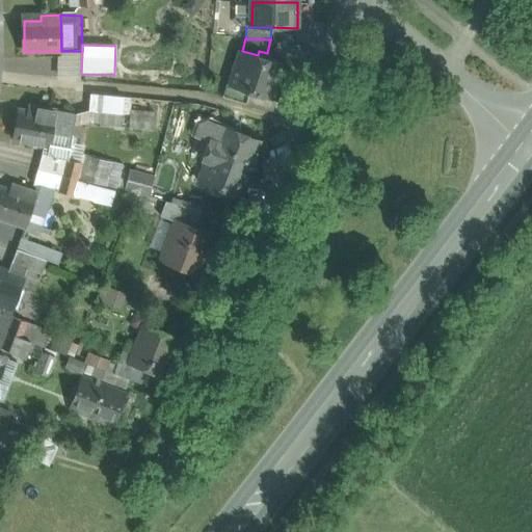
[(81,74),(82,51),(61,51),(60,78),(81,80),(81,74)]
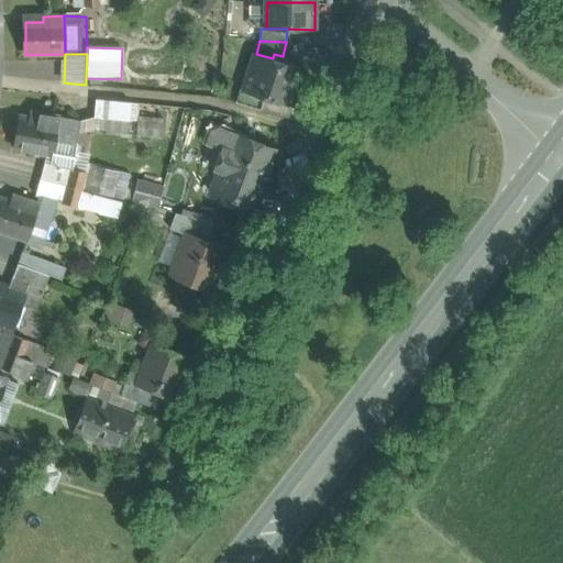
[(290,107),(301,67),(290,64),(288,58),(283,56),(274,54),(273,58),(256,54),(245,91),(265,98),(290,107)]
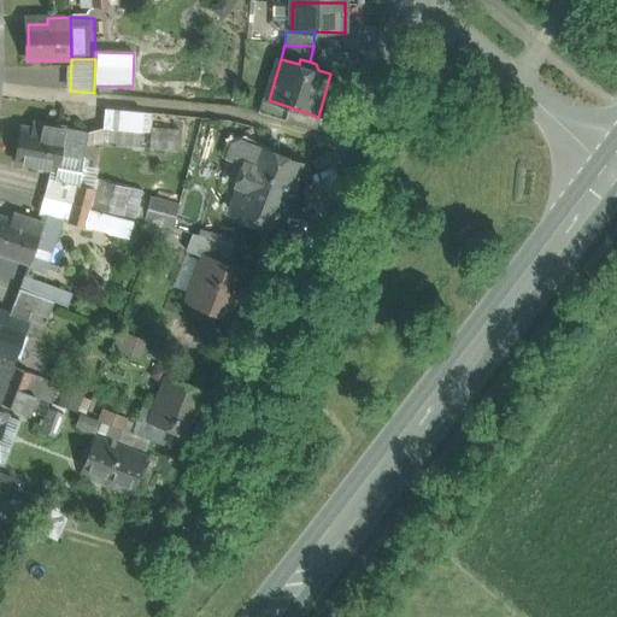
[(286,121),(291,107),(269,100),(263,98),(258,112),(286,121)]
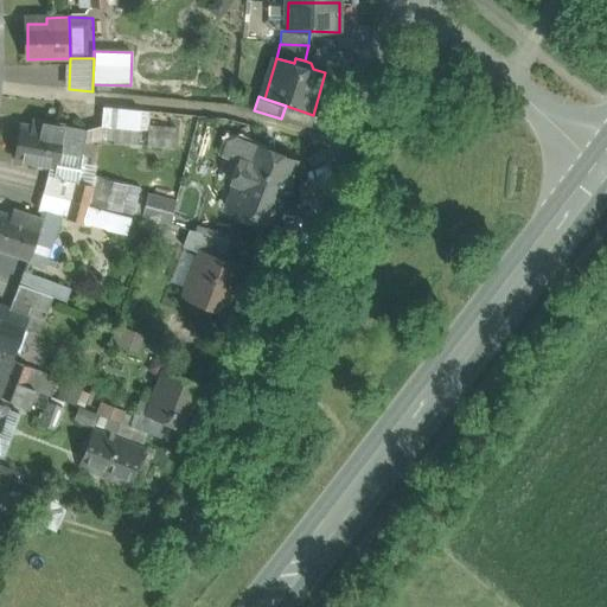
[(141,110),(103,107),(102,126),(140,129),(141,110)]
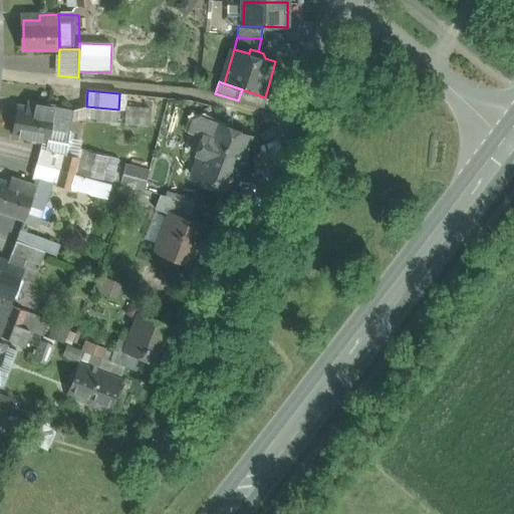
[(54,106),(35,103),(34,108),(18,105),(13,135),(45,141),(48,142),(54,106)]
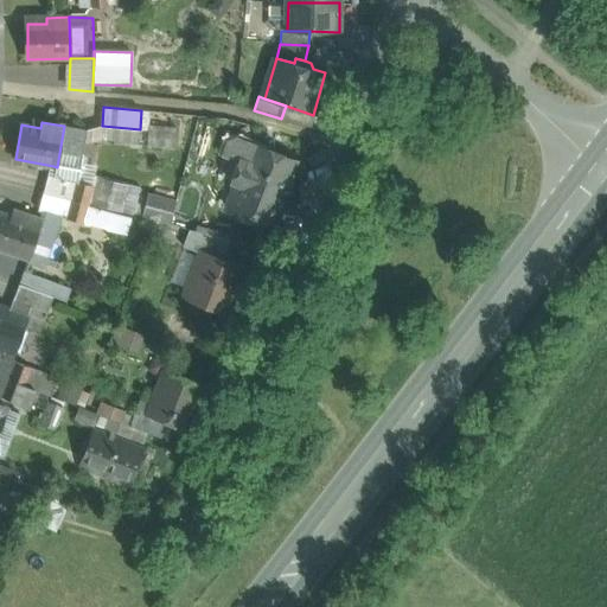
[(53,166),(52,174),(77,181),(87,131),(64,126),(57,167),(53,166)]
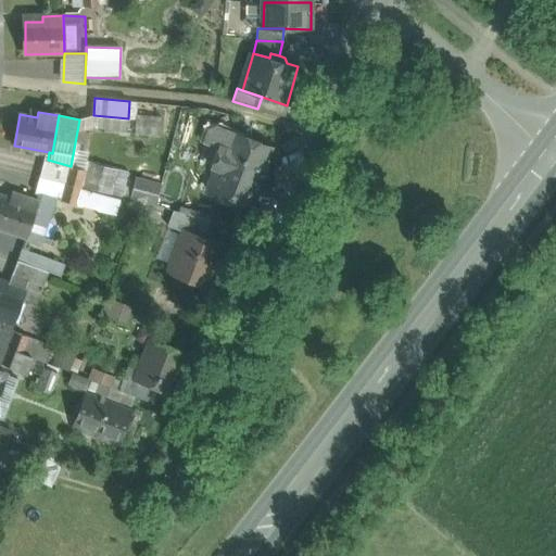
[(162,117),(137,115),(135,135),(161,137),(162,117)]
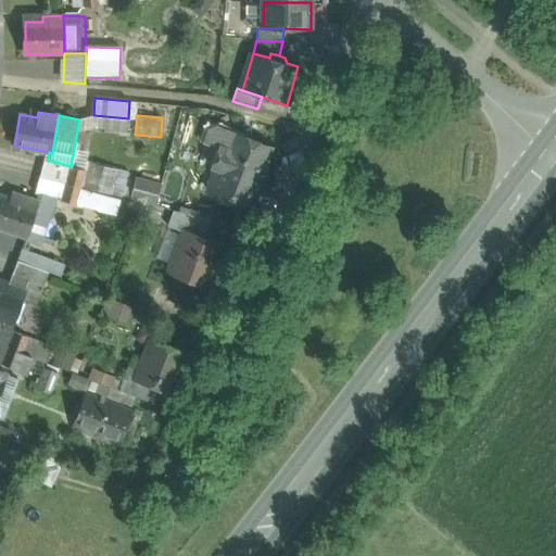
[(266,168),(264,164),(270,148),(255,142),(251,136),(245,134),(239,136),(234,152),(220,147),(214,166),(222,169),(214,192),(238,201),(243,185),(247,186),(252,184),(253,181),(257,182),(260,175),(264,173),(266,168)]
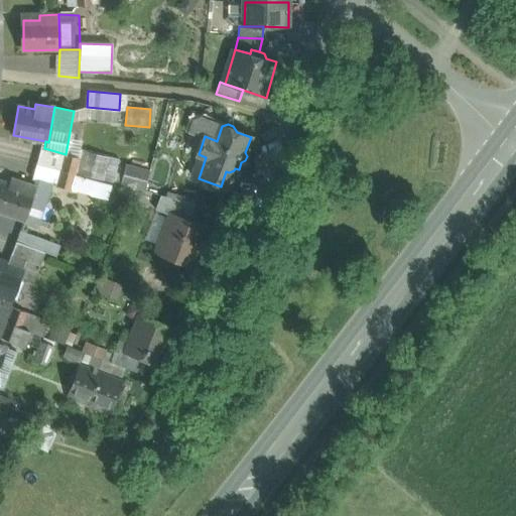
[(39,164),(61,169),(66,154),(44,148),(39,164)]
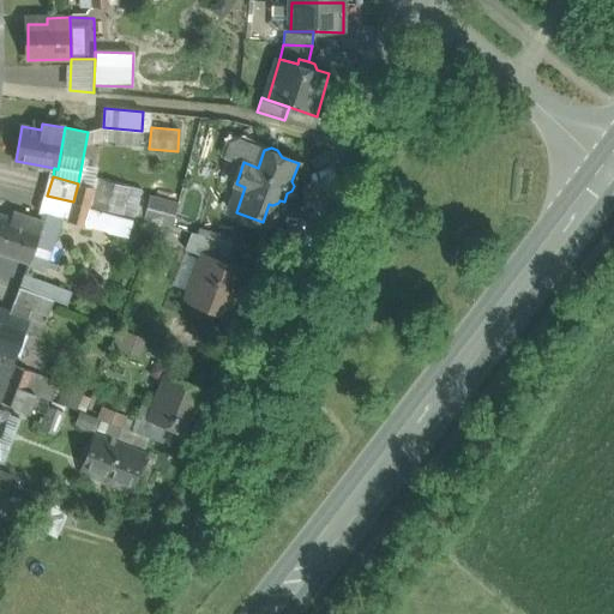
[(131,187),(96,178),(94,187),(95,187),(90,206),(124,215),(131,187)]
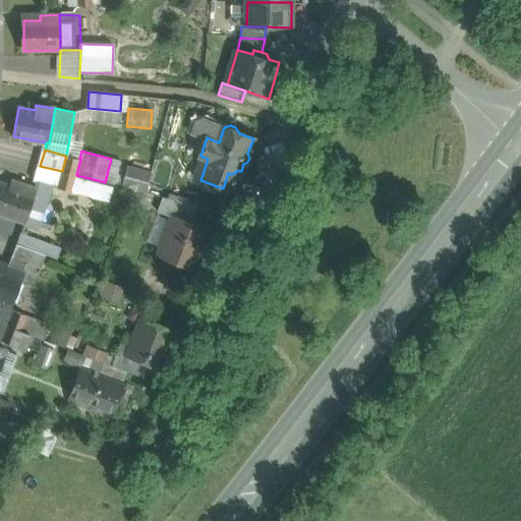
[(79,159),(66,156),(62,171),(76,175),(80,159),(79,159)]
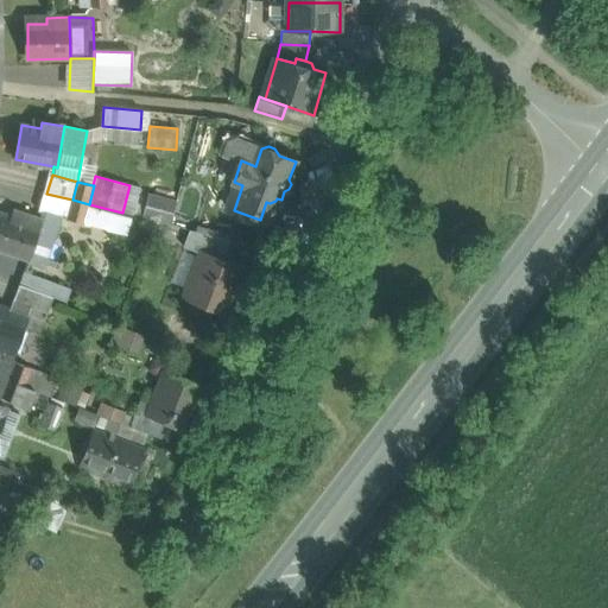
[(42,211),(68,219),(73,200),(46,194),(42,211)]
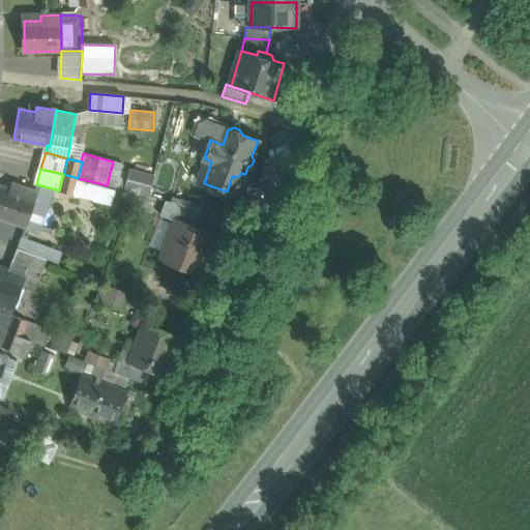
[(130,170),(124,190),(147,196),(152,175),(130,170)]
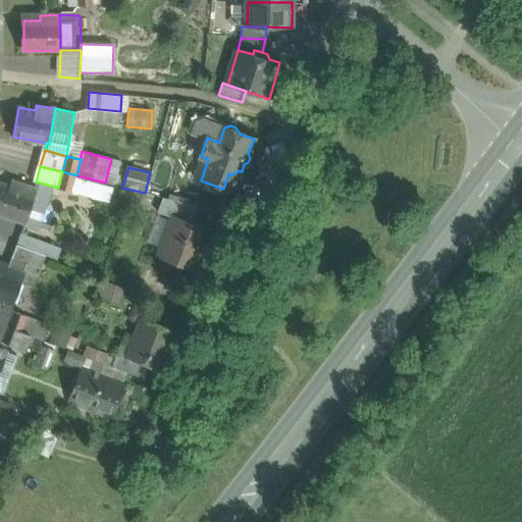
[(237,172),(231,174),(228,173),(223,189),(233,193),(242,171),(238,170),(237,172)]
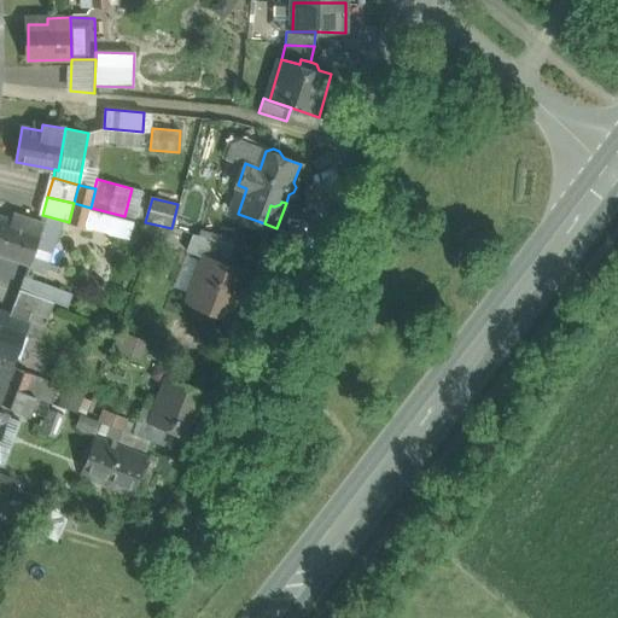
[(91,208),(74,203),(69,222),(86,226),(91,208)]
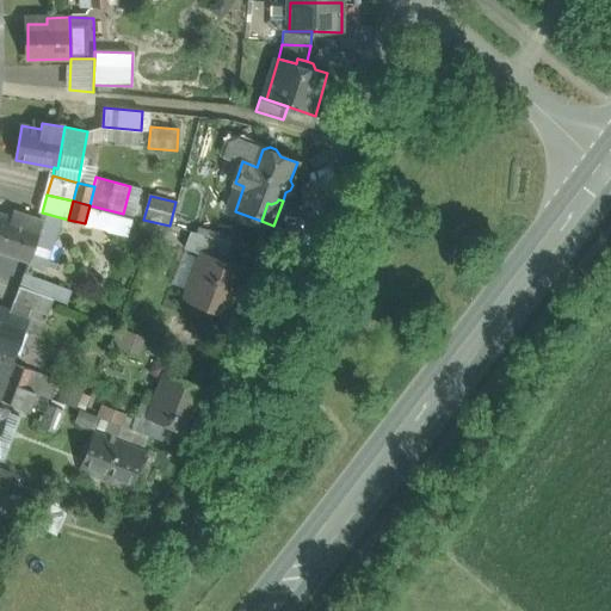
[(20,221),(1,215),(0,218),(0,251),(30,263),(44,222),(23,214),(20,221)]
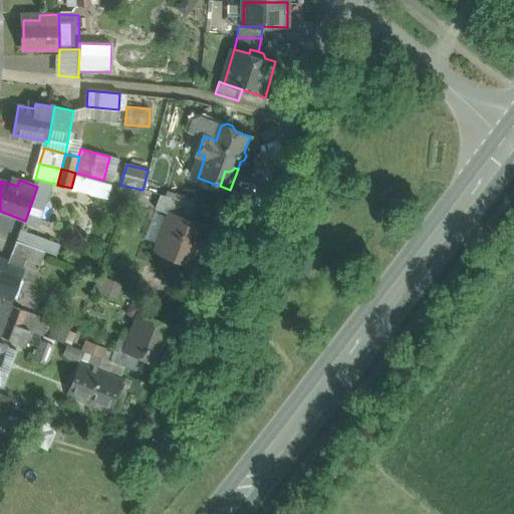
[(171,214),(190,220),(196,204),(161,194),(156,209),(171,214)]
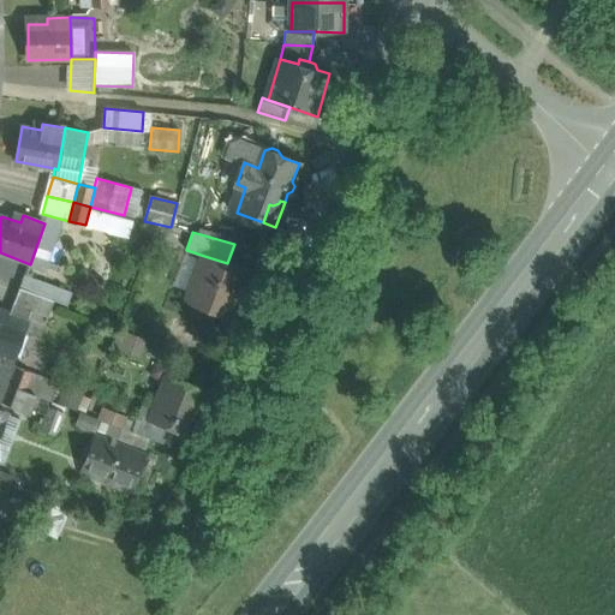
[(187,300),(231,317),(248,272),(227,263),(204,256),(187,300)]
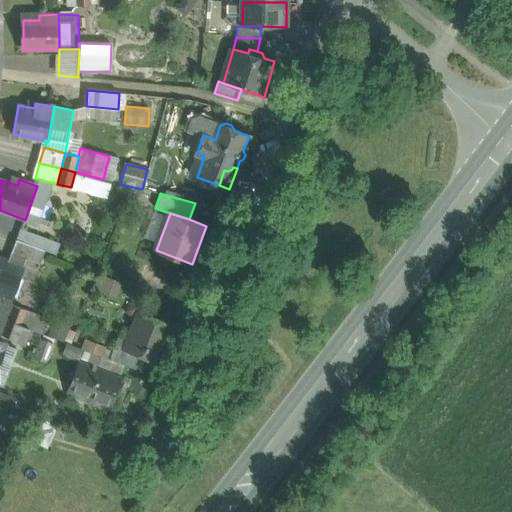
[(43,250),(16,240),(11,254),(38,265),(43,250)]
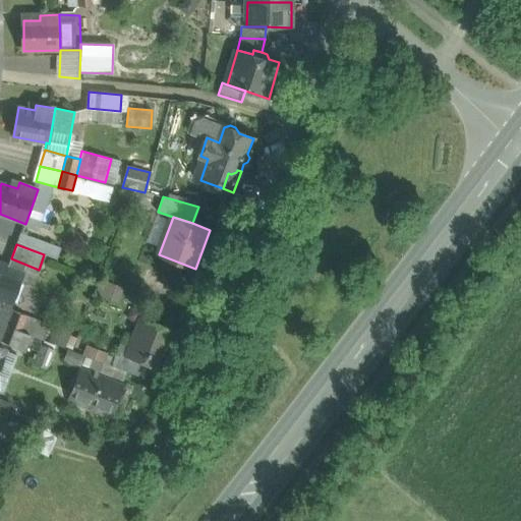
[(9,266),(0,290),(0,304),(10,309),(21,279),(33,284),(39,270),(11,258),(8,266),(9,266)]
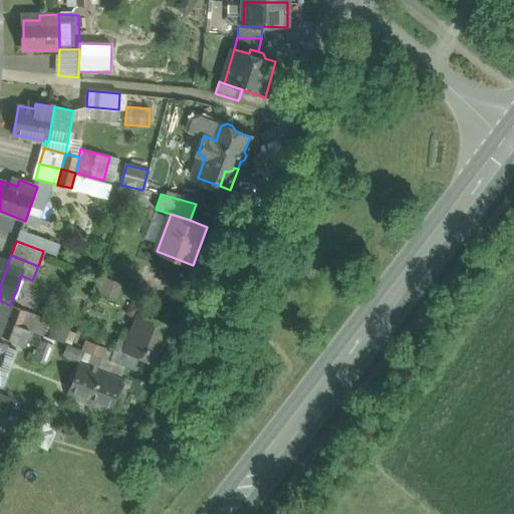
[(8,262),(0,258),(0,286),(9,262),(8,262)]
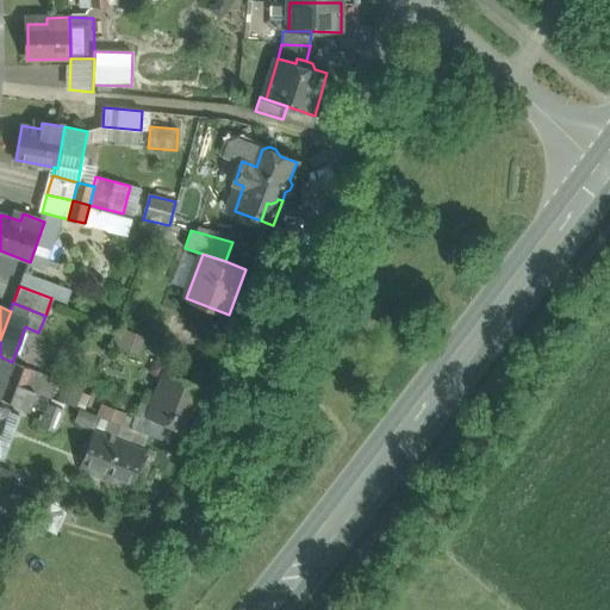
[(172,334),(199,340),(204,321),(175,315),(172,334)]
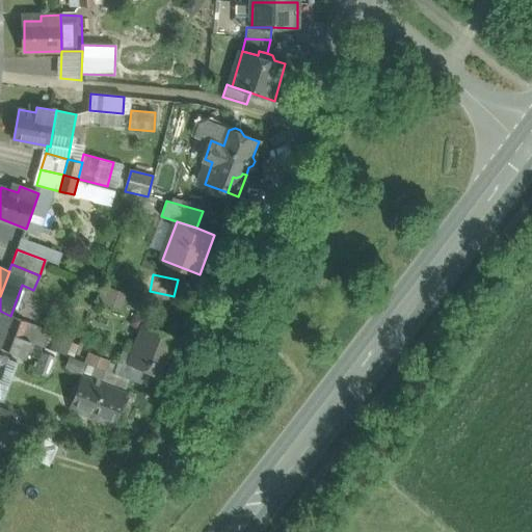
[(10,316),(0,311),(0,328),(8,333),(15,317),(10,316)]
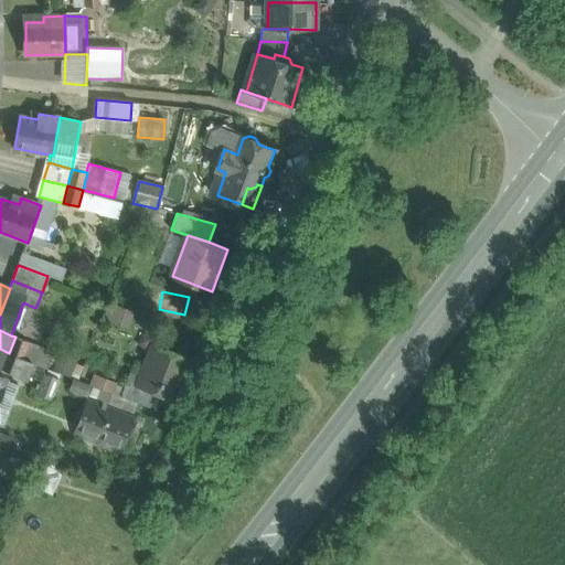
[(30,342),(16,337),(9,353),(23,359),(30,342)]
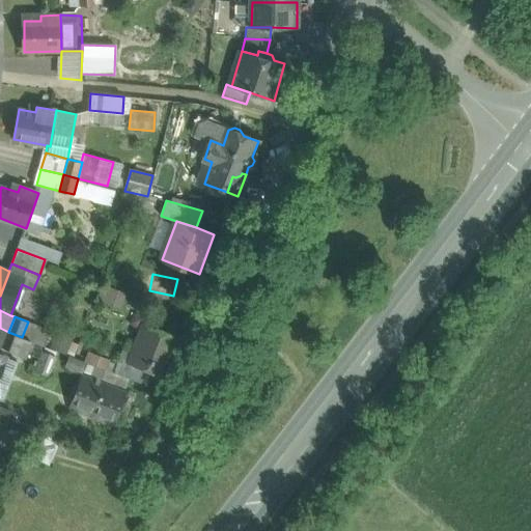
[(52,331),(28,322),(22,337),(31,341),(46,346),(52,331)]
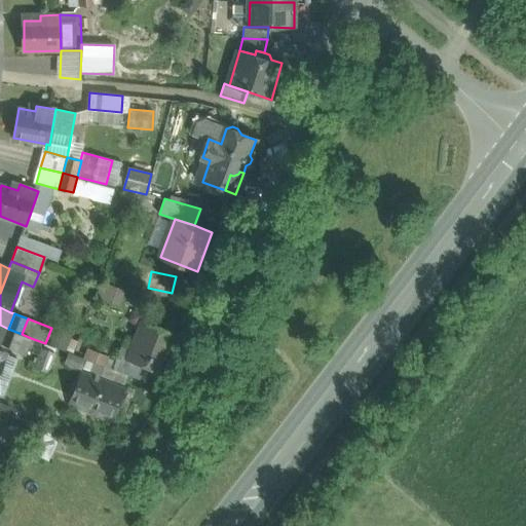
[(153,367),(164,371),(178,335),(142,322),(128,358),(153,367)]
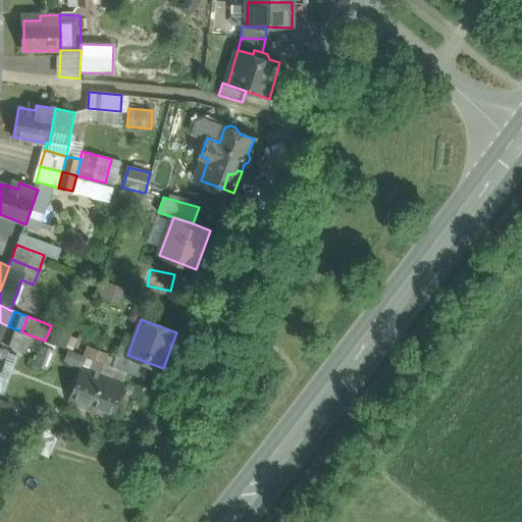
[(8,326),(2,342),(15,347),(21,331),(8,326)]
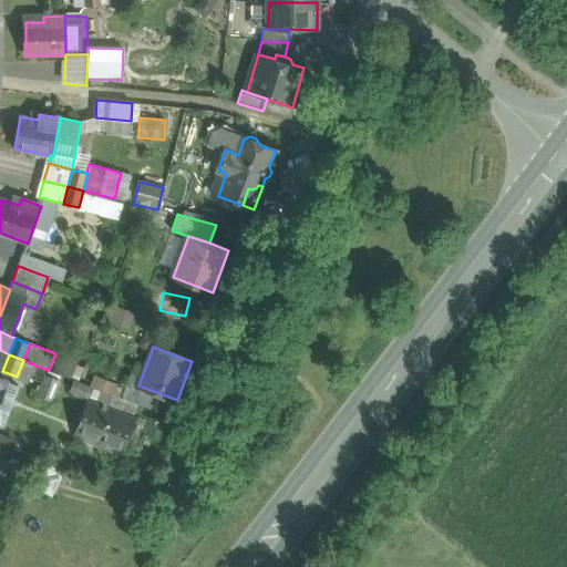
[(33,364),(23,360),(17,377),(27,381),(33,364)]
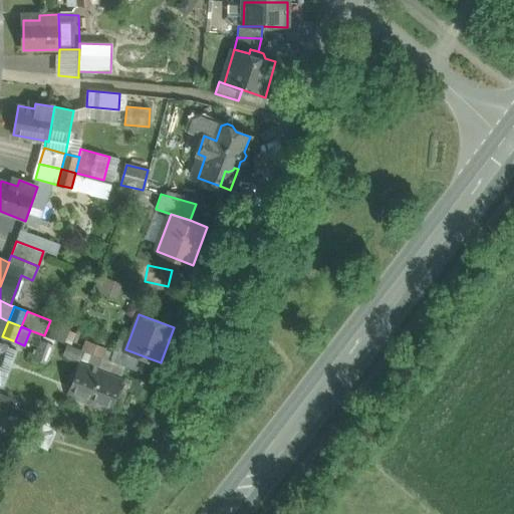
[(56,342),(43,338),(34,364),(46,368),(56,342)]
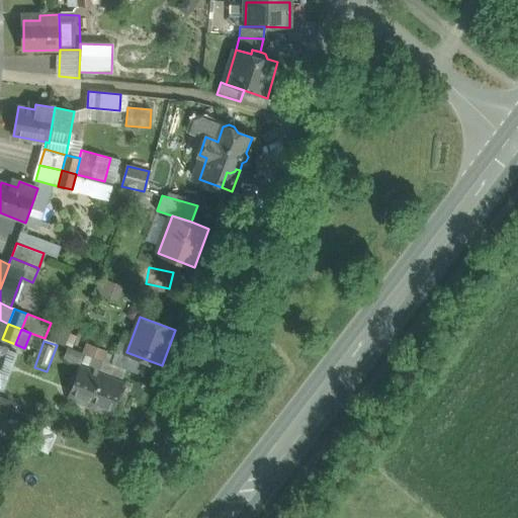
[(87,344),(85,353),(105,359),(108,350),(87,344)]
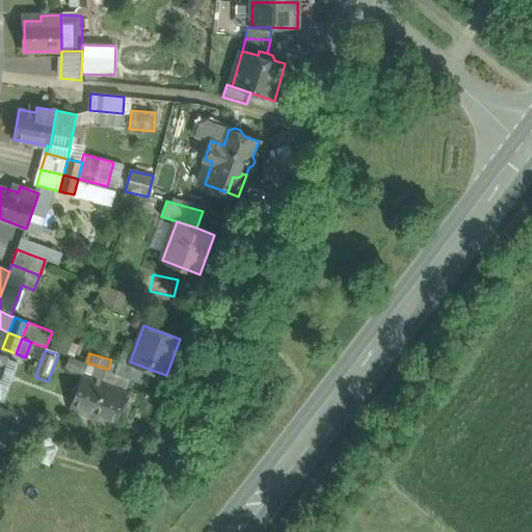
[(3,354),(0,362),(0,393),(3,395),(17,360),(3,354)]
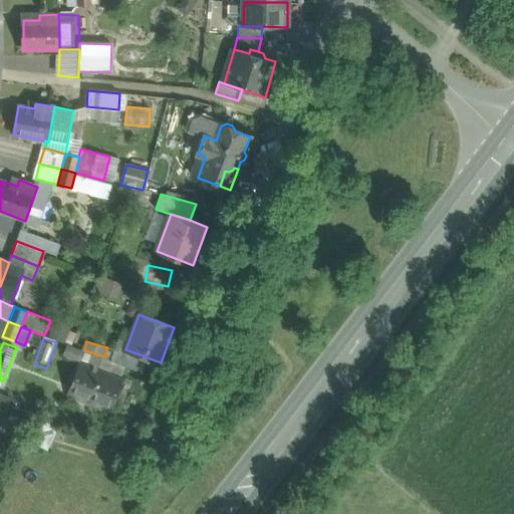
[(145,373),(150,358),(125,349),(116,346),(109,360),(145,373)]
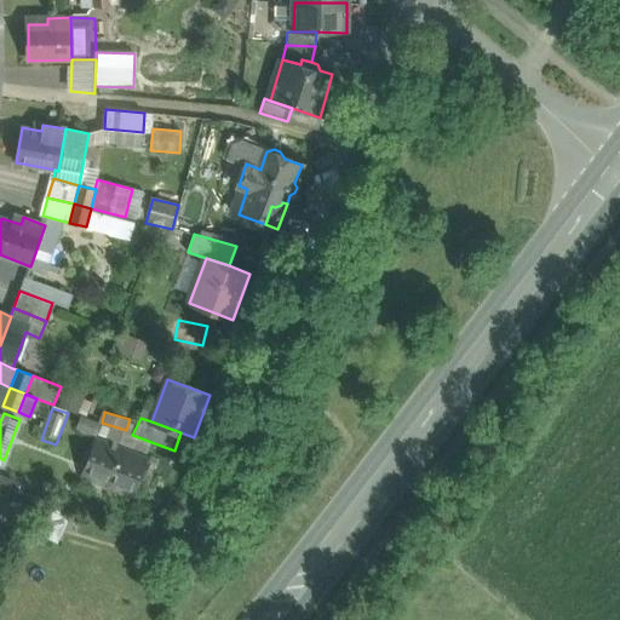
[(81,476),(133,497),(148,459),(95,438),(81,476)]
